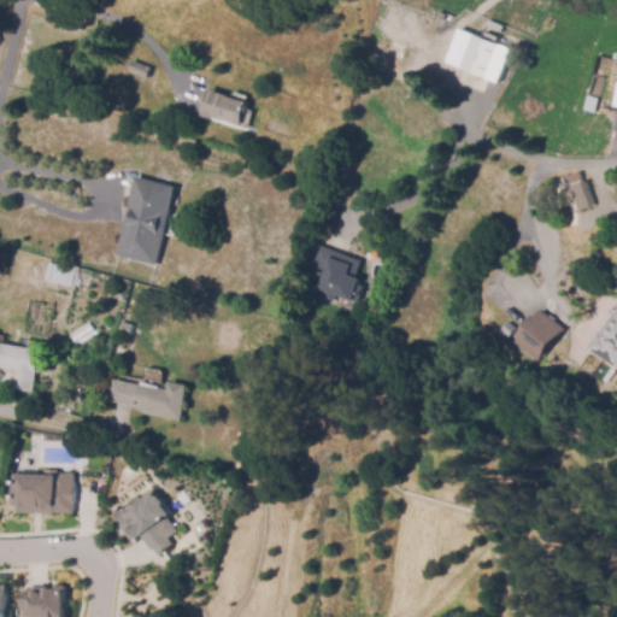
[(501,45),(488,78),(462,68),(475,35),(501,45)]
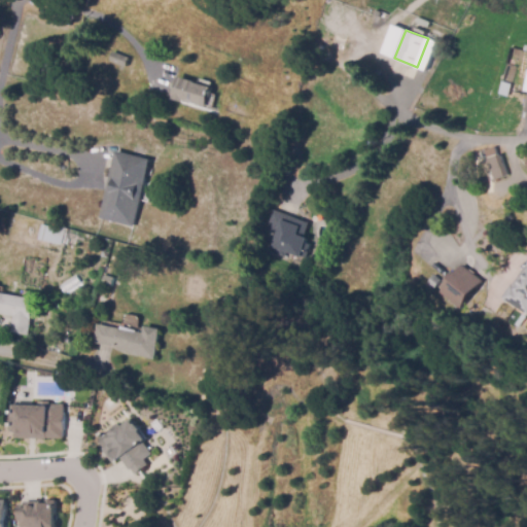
[(346,38),(343,49),(327,44),(330,33),(346,38)]
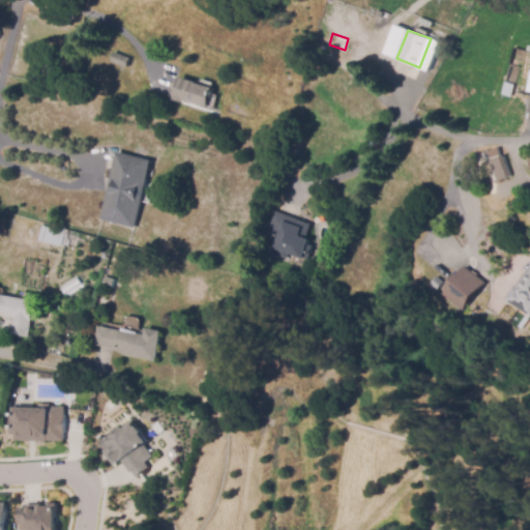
[(114,52),(129,57),(126,67),(111,61),(114,52)]
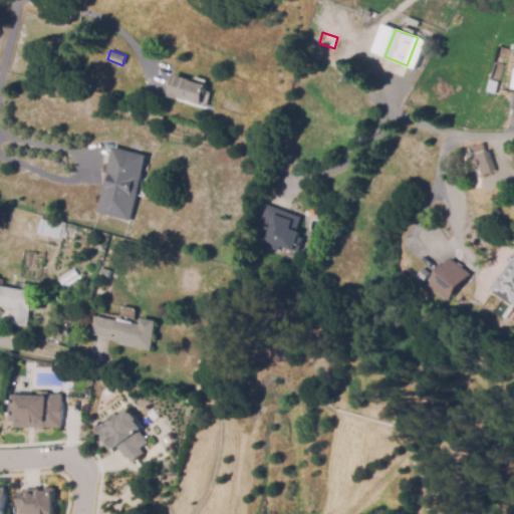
[(175,73),(206,82),(199,105),(168,95),(175,73)]
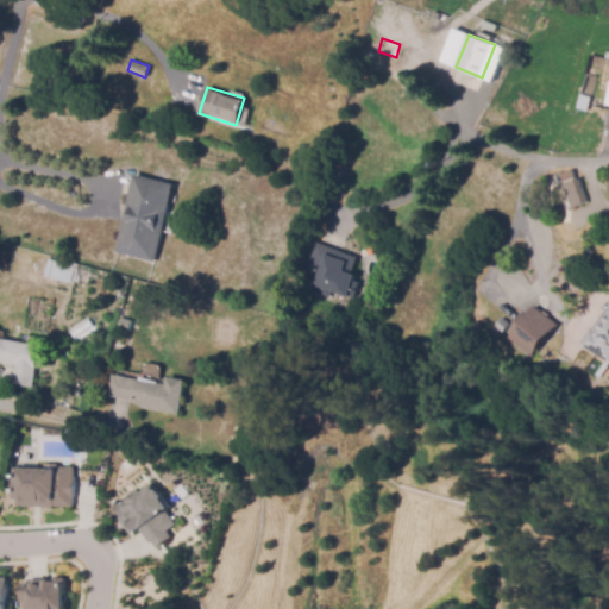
[(588,112),(577,110),(581,95),(591,99),(588,112)]
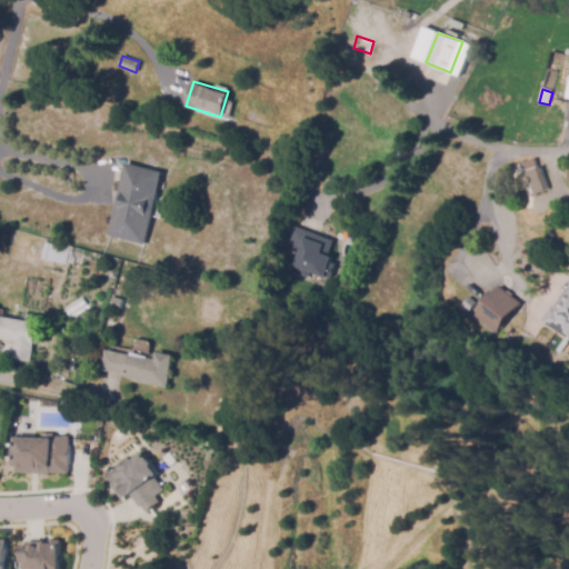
[(126,162),(163,172),(143,245),(107,235),(126,162)]
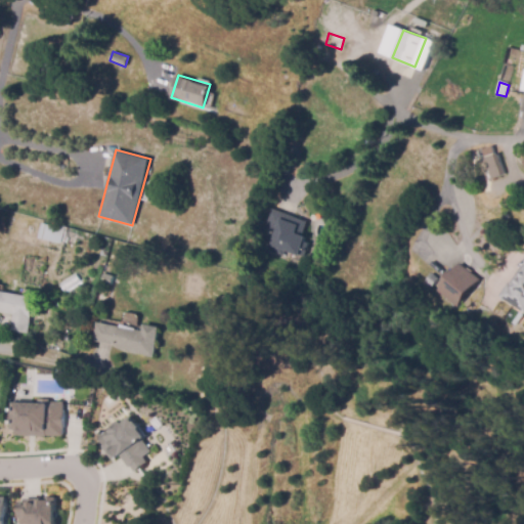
[(487,181),(485,174),(489,172),(485,159),(498,155),(506,176),(487,181)]
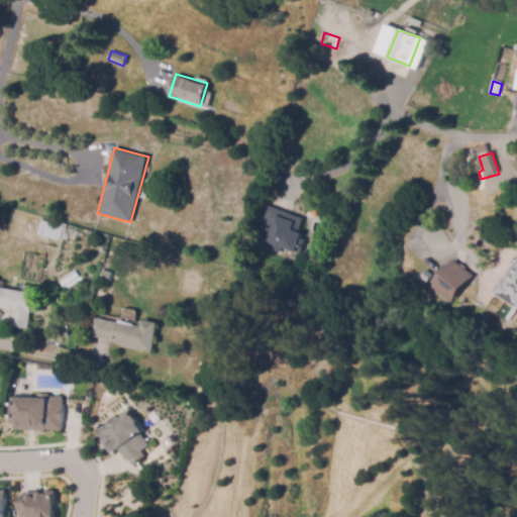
[(301,253),(297,252),(297,253),(281,247),(279,252),(267,248),(273,231),(262,227),(269,207),(304,219),(299,233),(303,234),(301,239),(305,241),(301,253)]
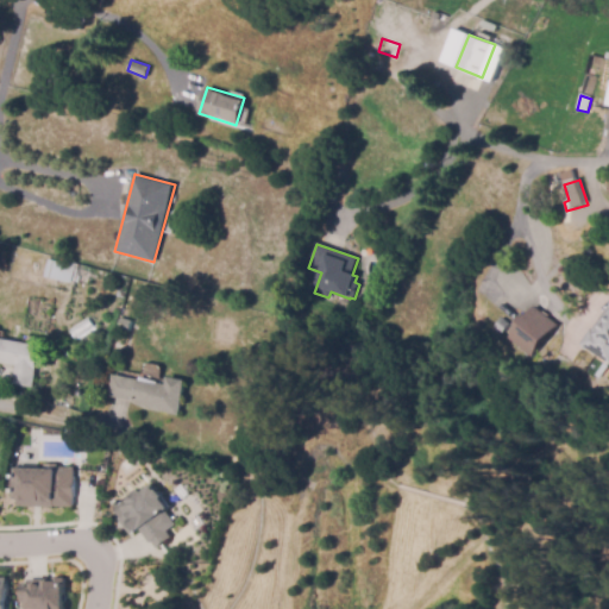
[(61,281),(46,277),(51,261),(61,263),(62,262),(73,264),(73,263),(75,264),(71,276),(62,274),(61,281)]
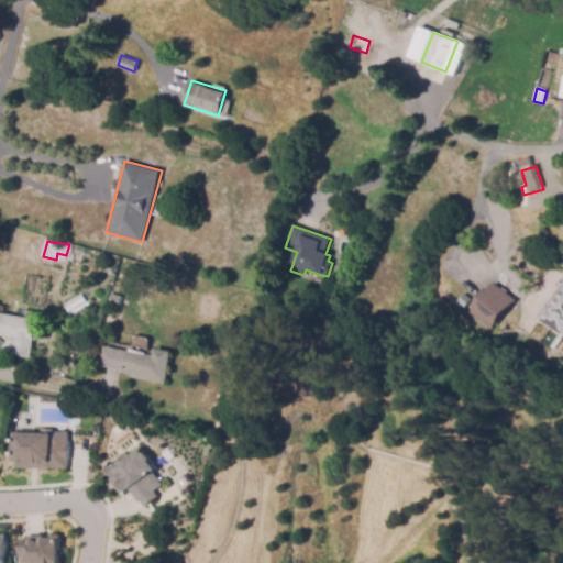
[(493,283),(515,298),(492,329),(470,312),(493,283)]
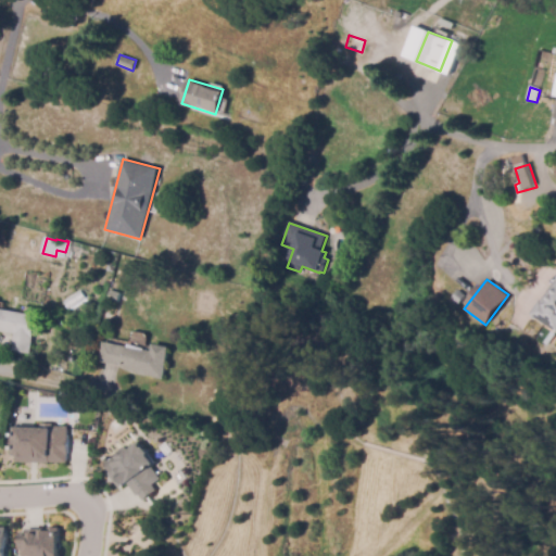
[(555,332),(529,314),(538,302),(543,306),(555,287),(555,332)]
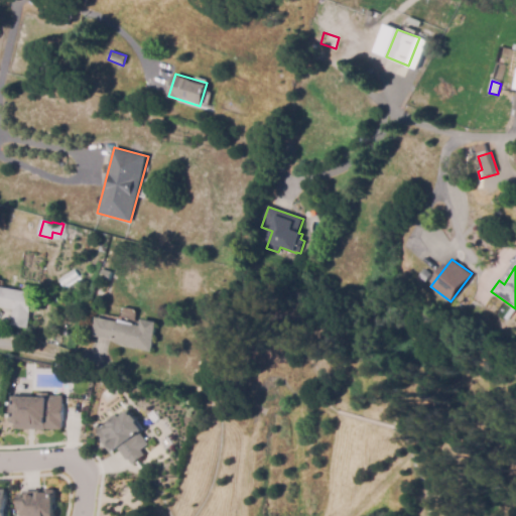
[(425,283),(418,277),(424,270),(431,276),(425,283)]
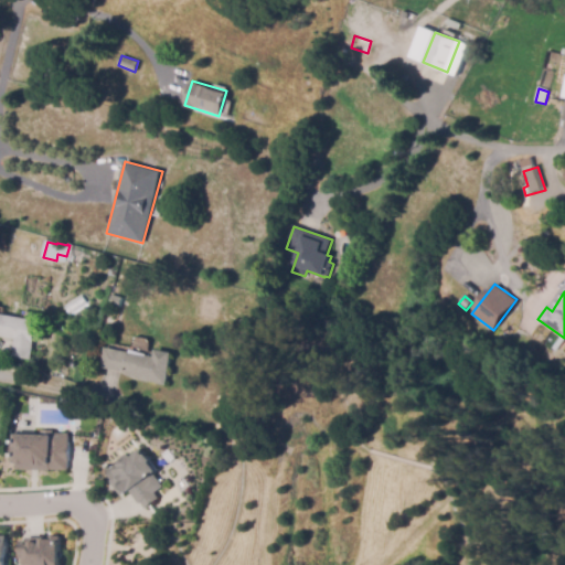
[(30,360),(12,356),(14,340),(0,337),(0,315),(38,321),(30,360)]
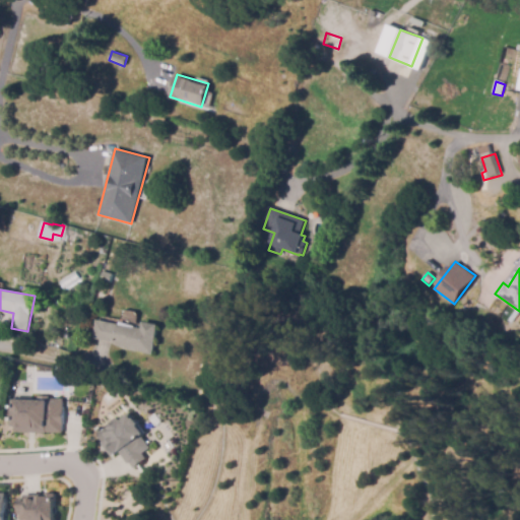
[(153,355),(128,350),(128,348),(118,346),(118,343),(92,339),(95,321),(142,329),(144,323),(158,326),(153,355)]
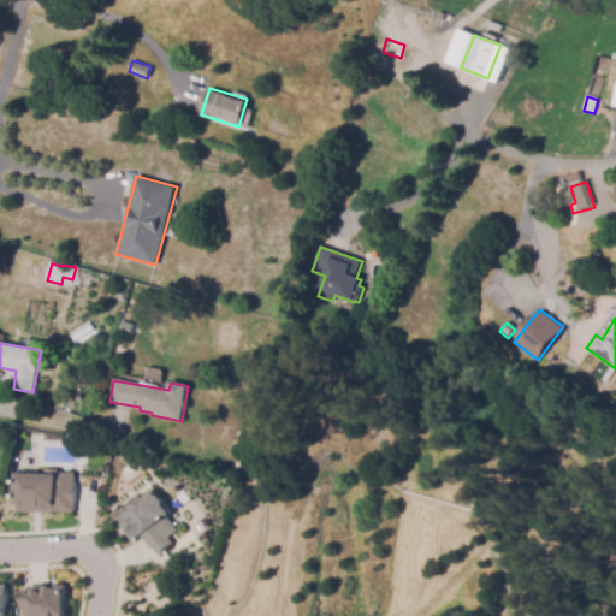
[(46,472),(46,468),(59,468),(59,472),(76,472),(76,513),(18,511),(18,503),(16,503),(16,472),(46,472)]
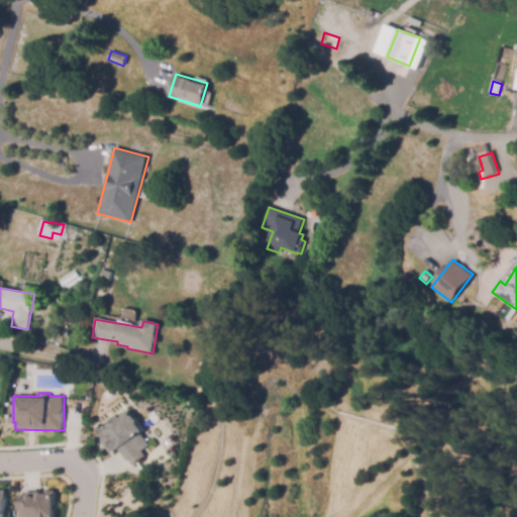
[(129,410),(143,429),(140,432),(149,444),(141,450),(145,455),(132,464),(128,459),(127,460),(118,448),(111,453),(101,439),(103,437),(97,429),(119,413),(121,416),(129,410)]
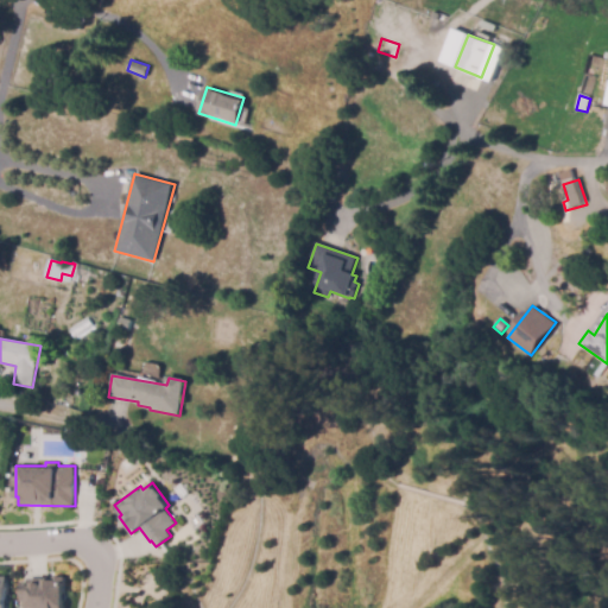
[(64,576),(64,607),(26,607),(26,601),(20,601),(20,582),(29,582),(29,578),(54,578),(54,576),(64,576)]
